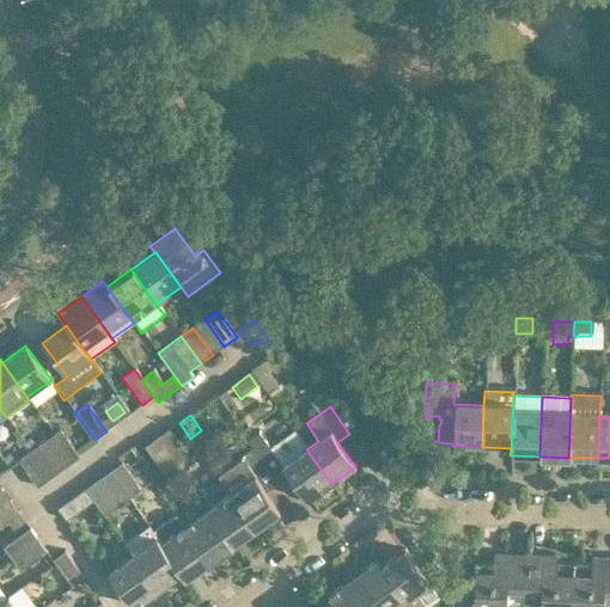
[(60,431),(48,440),(67,467),(79,459),(60,431)]
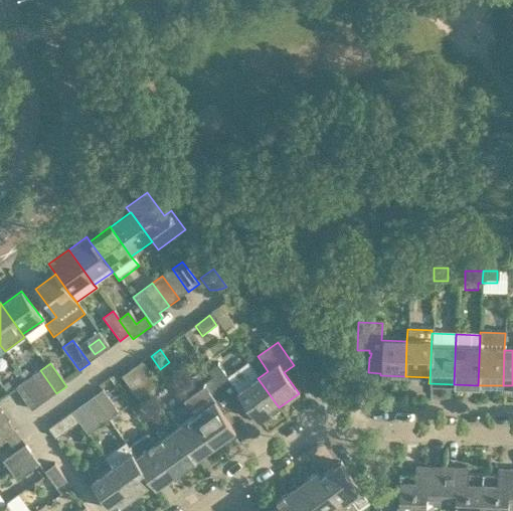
[(142,363),(132,370),(148,392),(158,385),(142,363)]
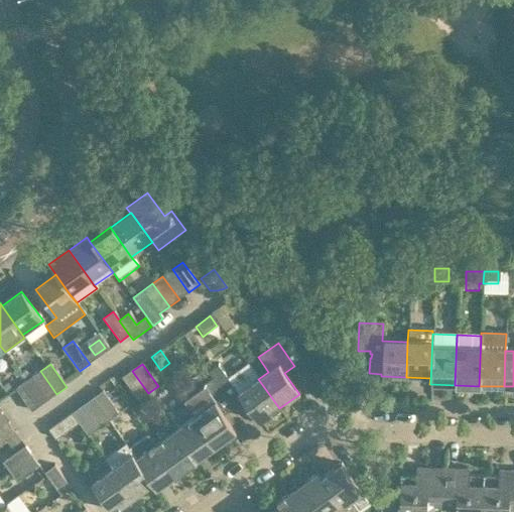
[(217,367),(209,373),(213,379),(234,409),(244,402),(259,422),(279,408),(258,379),(248,364),(247,365),(227,379),(218,366),(217,367)]
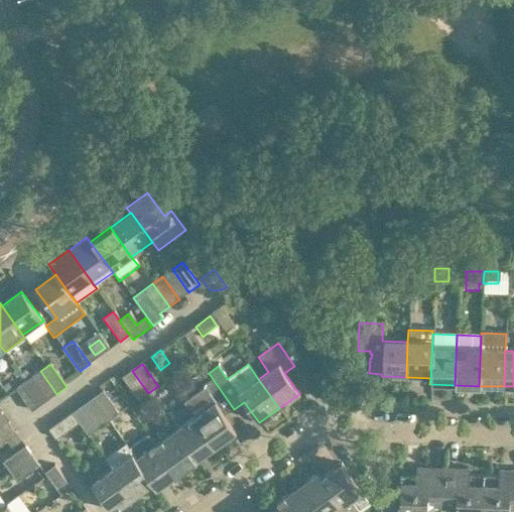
[(40,371),(30,378),(47,401),(56,394),(40,371)]
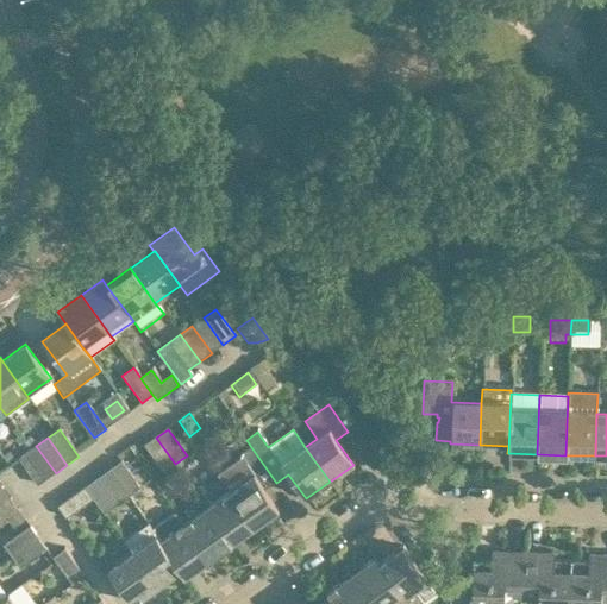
[(175,464),(156,438),(144,446),(163,472),(175,464)]
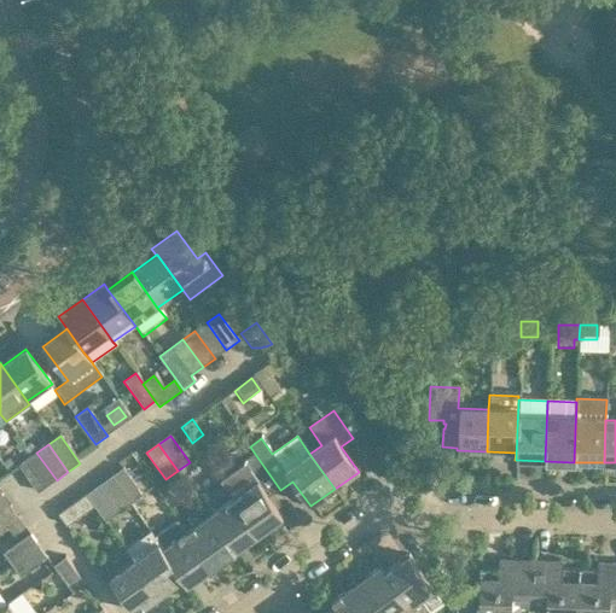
[(57,480),(36,453),(18,466),(38,494),(57,480)]
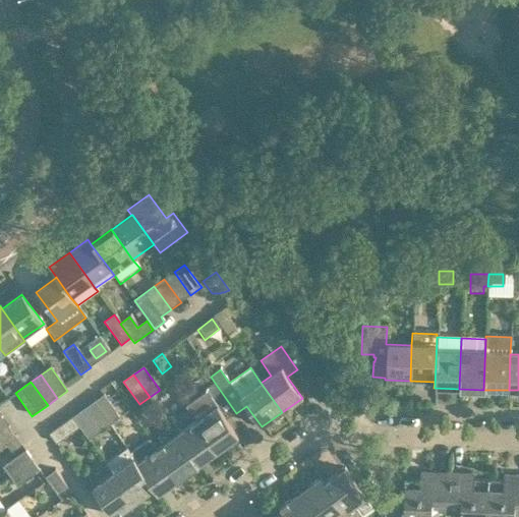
[(185,406),(184,407),(194,422),(196,421),(218,451),(238,437),(226,420),(236,413),(215,383),(207,389),(206,388),(205,391),(204,394),(203,396),(203,399),(203,402),(185,406)]
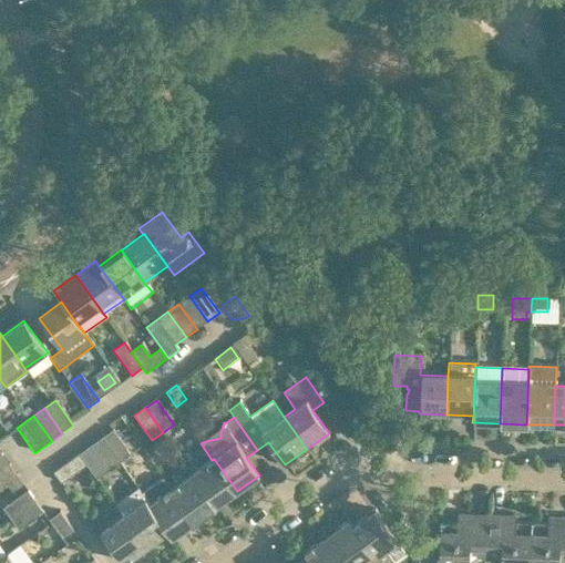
[(112,430),(101,439),(120,463),(131,456),(112,430)]
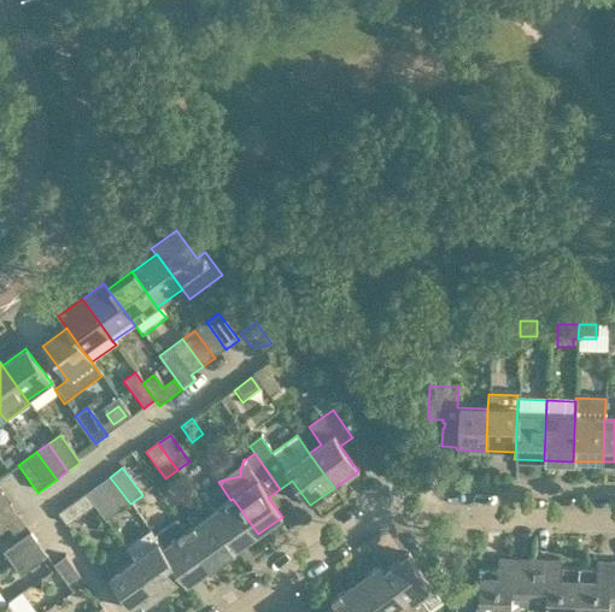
[(130,504),(110,477),(98,486),(118,513),(130,504)]
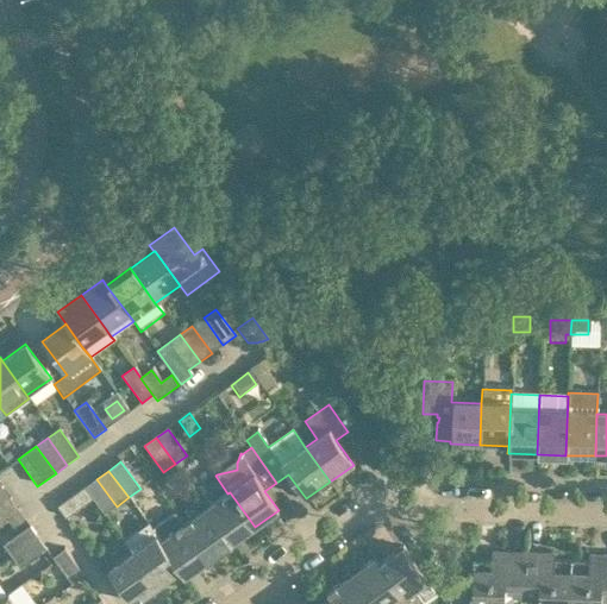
[(0,508),(11,501),(2,489),(0,490),(0,508)]
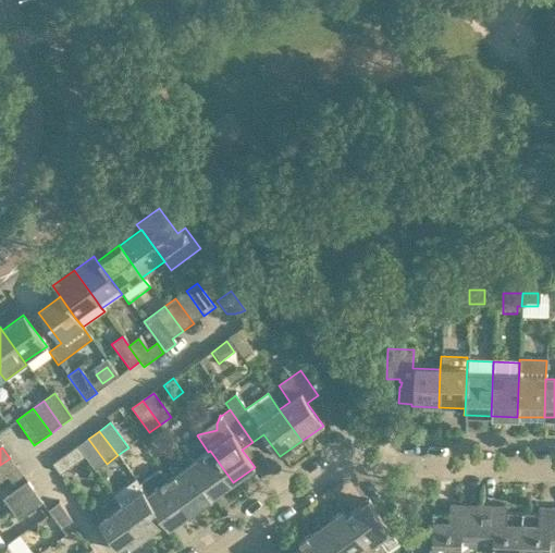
[(85,457),(77,447),(52,465),(60,476),(85,457)]
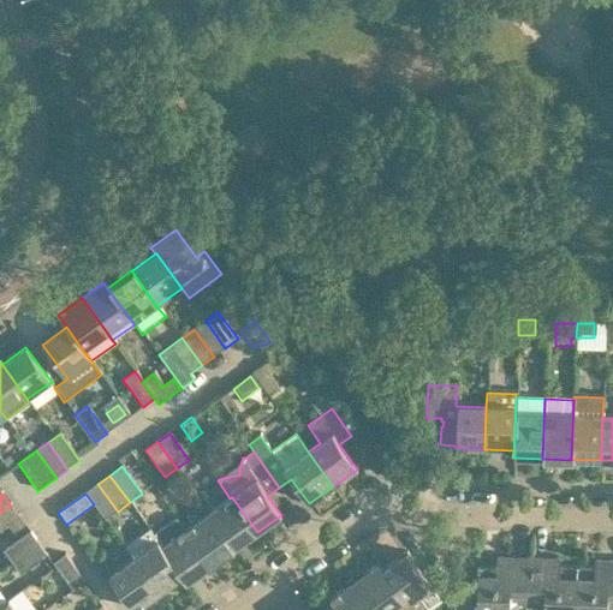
[(232,497),(208,514),(233,549),(257,532),(232,497)]
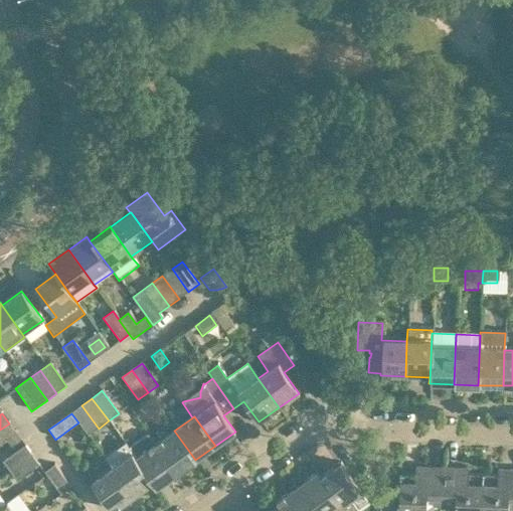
[(9,423),(0,430),(0,444),(4,442),(16,434),(9,423)]
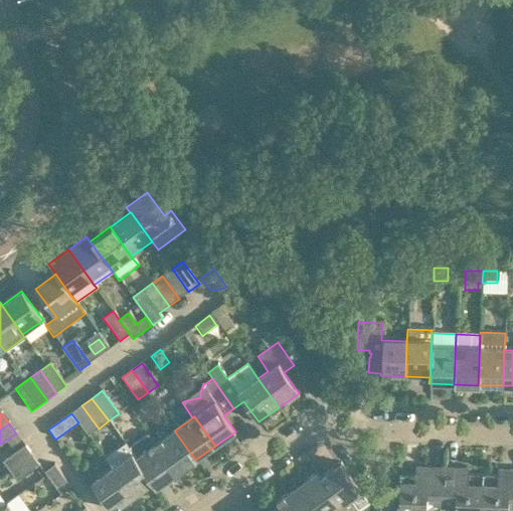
[(174,431),(155,445),(175,474),(195,460),(174,431)]
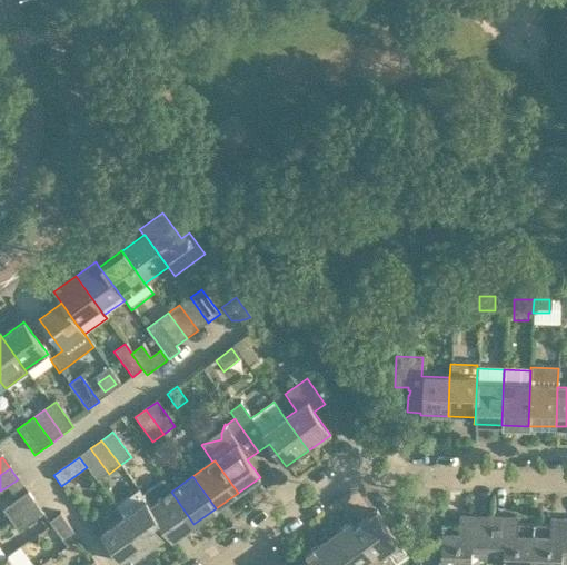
[(18,479),(5,488),(11,496),(23,487),(18,479)]
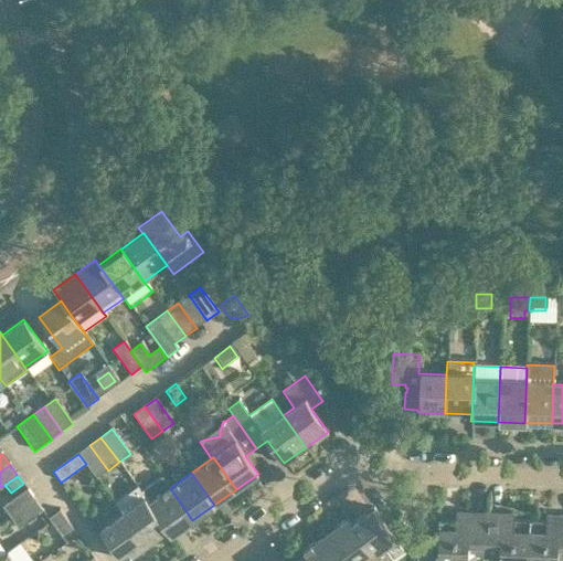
[(162,477),(140,494),(167,531),(171,537),(192,520),(170,488),(162,477)]
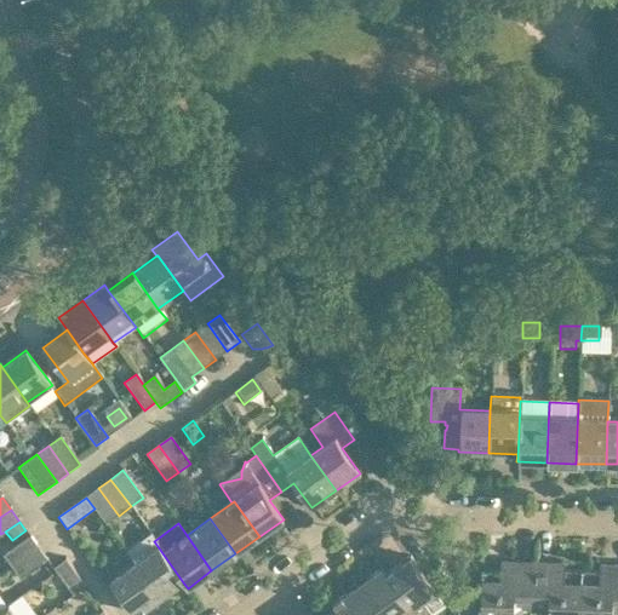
[(149,535),(126,552),(135,564),(160,599),(183,582),(154,541),(149,535)]
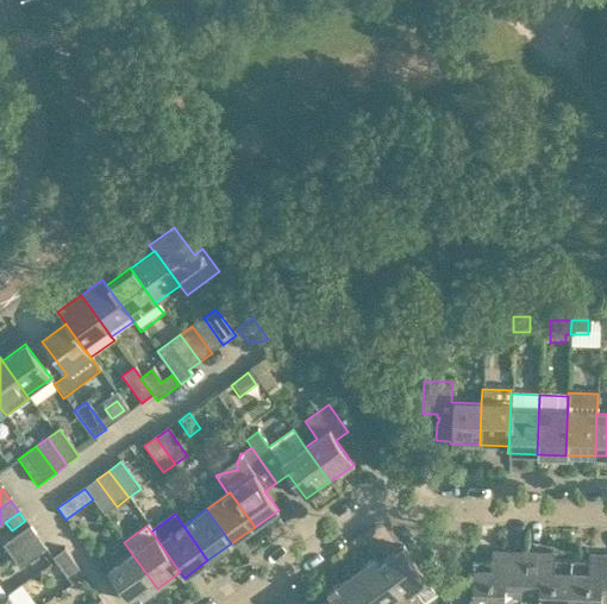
[(2,547),(11,559),(38,539),(30,527),(2,547)]
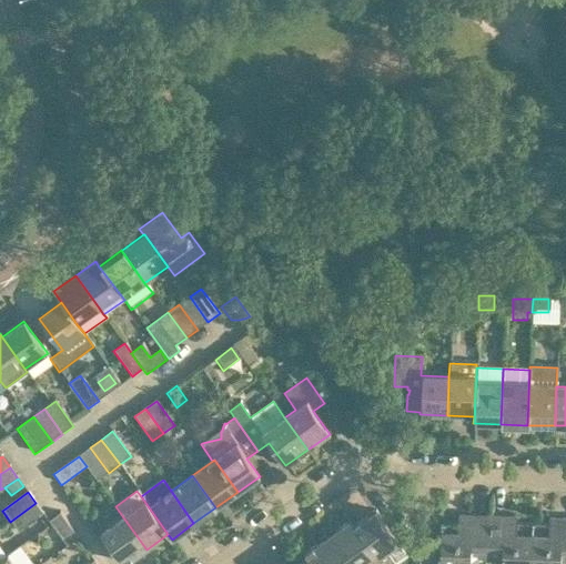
[(36,503),(10,522),(18,532),(43,514),(36,503)]
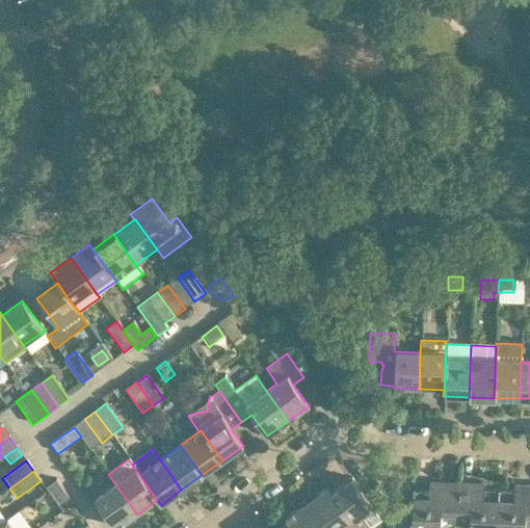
[(330,493),(330,494),(354,527),(368,527),(379,520),(391,512),(373,489),(363,496),(351,479),(330,493)]
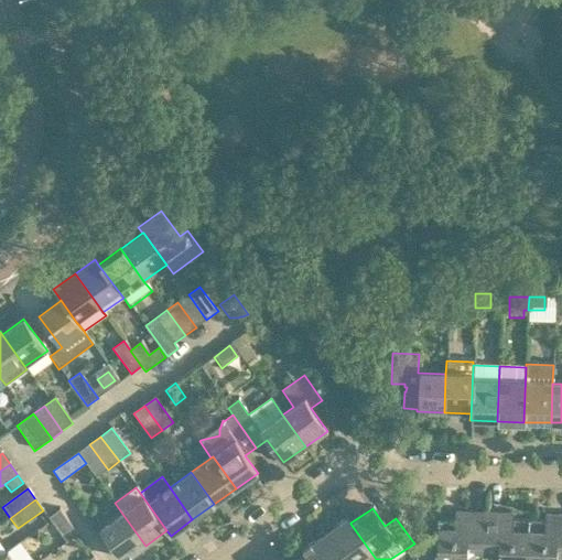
[(60,510),(49,518),(66,544),(77,535),(60,510)]
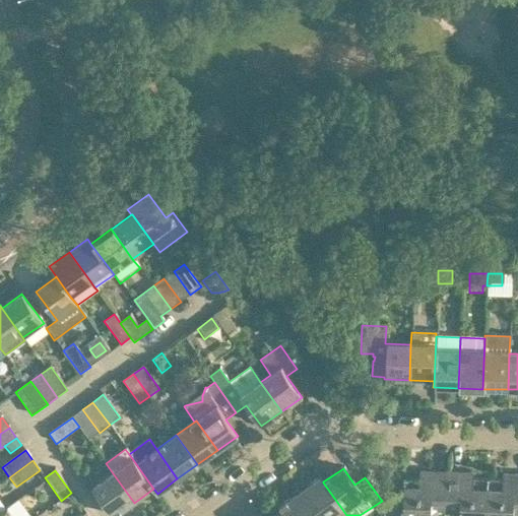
[(134,503),(113,473),(92,488),(112,515),(116,515),(134,503)]
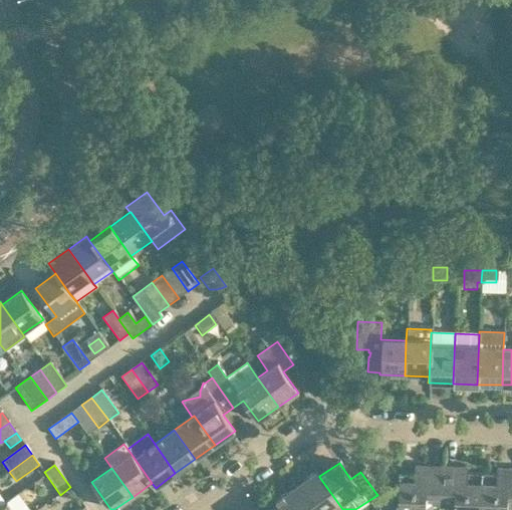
[(425,496),(439,496),(440,469),(414,468),(414,473),(398,473),(397,509),(424,509),(425,496)]
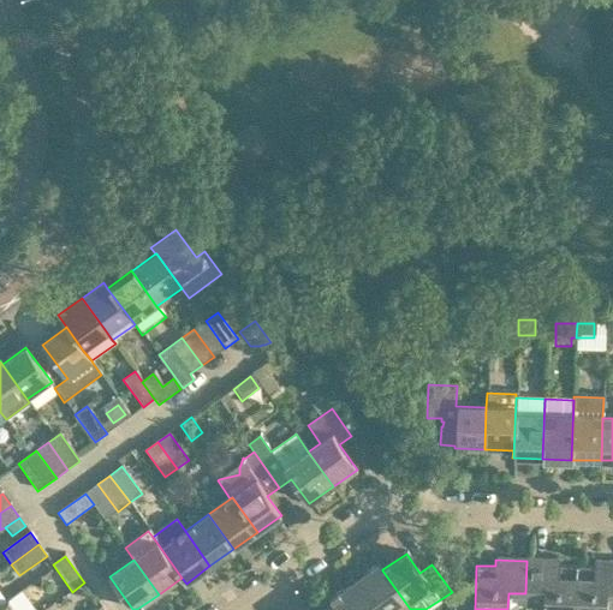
[(573,609),(575,569),(558,568),(558,562),(527,561),(525,593),(524,609),(573,609)]
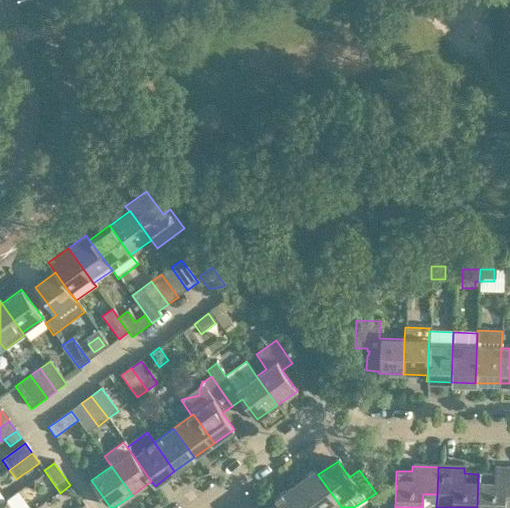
[(509,507),(509,469),(494,469),(493,474),(478,474),(477,507),(509,507)]
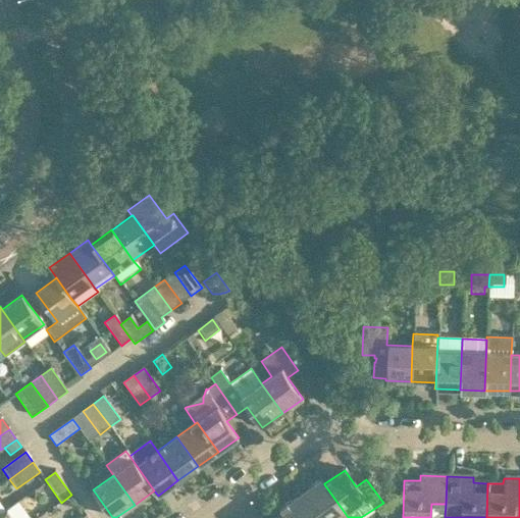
[(320,479),(300,494),(317,517),(348,517),(320,479)]
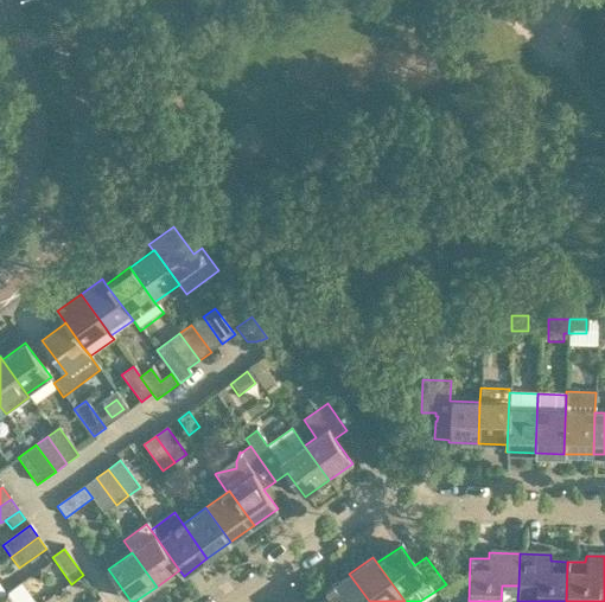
[(369,601),(349,574),(326,590),(333,601),(369,601)]
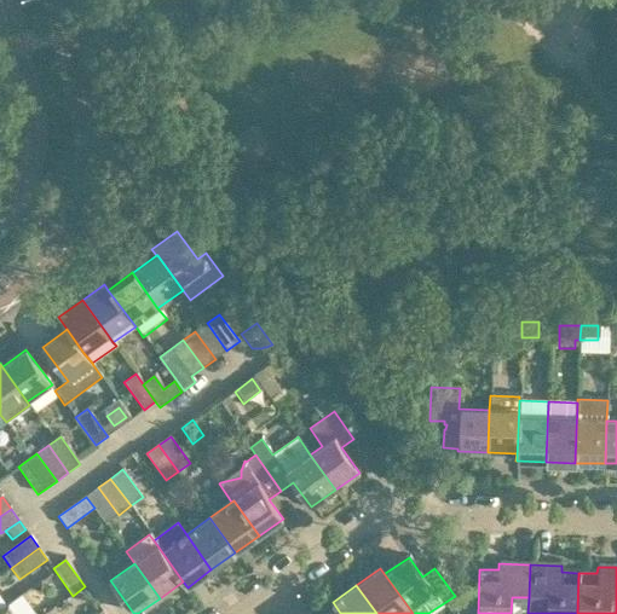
[(340,613),(333,602),(332,603),(336,609),(329,613),(340,613)]
